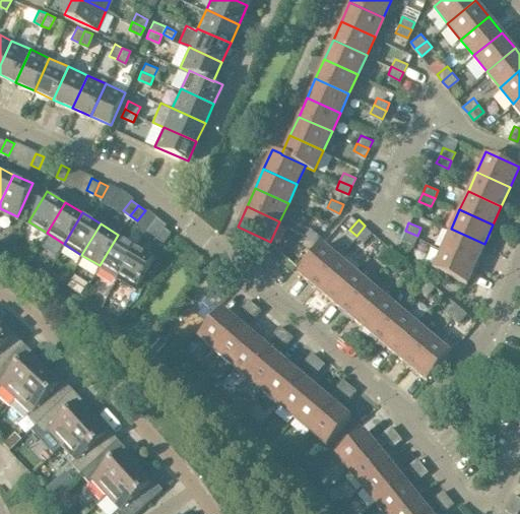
[(164,226),(155,236),(163,242),(171,232),(164,226)]
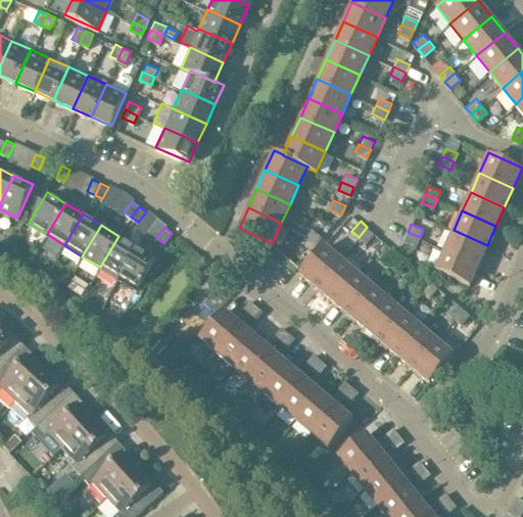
[(374,233),(367,227),(359,237),(365,242),(374,233)]
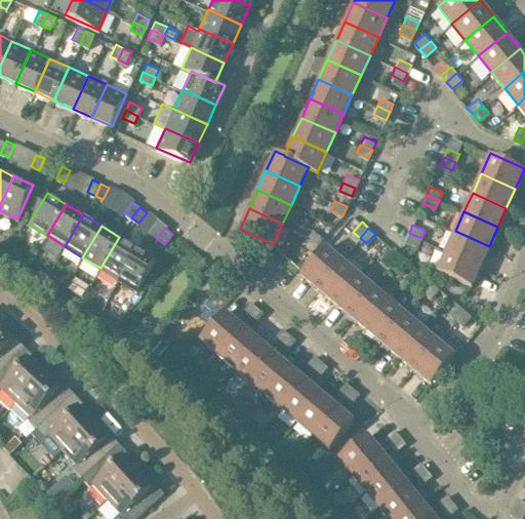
[(323,237),(313,229),(308,235),(318,244),(323,237)]
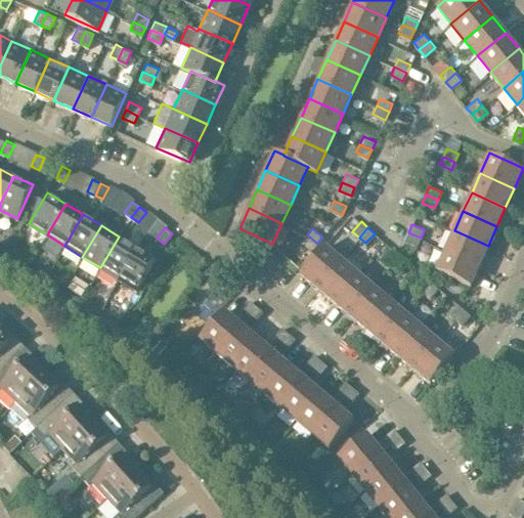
[(488,246),(454,230),(445,249),(479,264),(488,246)]
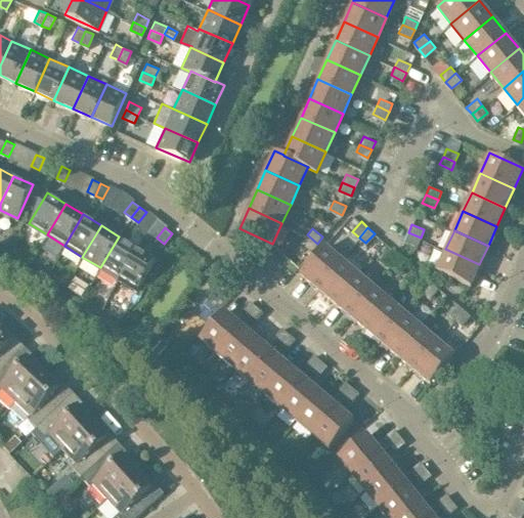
[(421,238),(408,232),(404,241),(417,246),(421,238)]
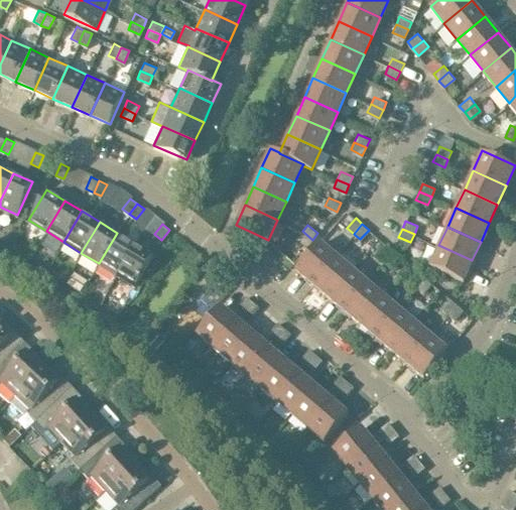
[(312,240),(302,231),(296,238),(306,246),(312,240)]
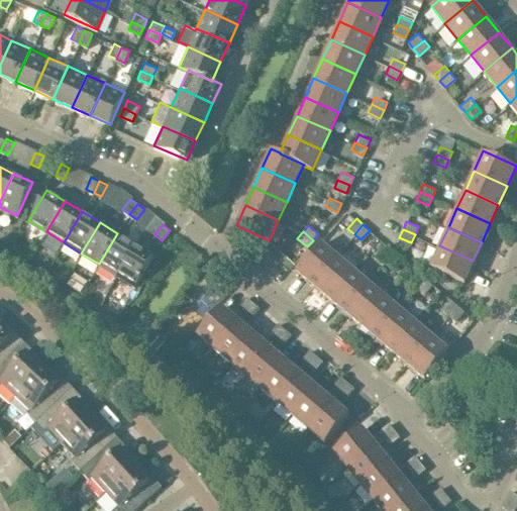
[(135,243),(117,233),(99,264),(116,275),(135,243)]
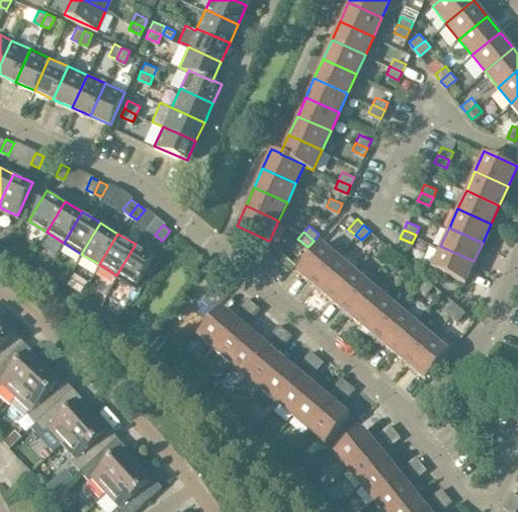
[(337,256),(321,242),(297,269),(314,283),(337,256)]
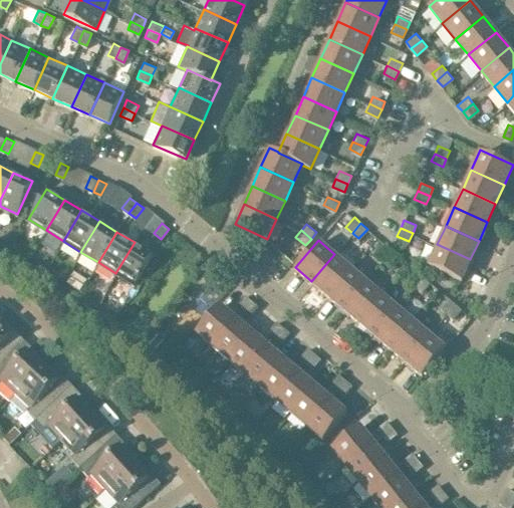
[(153,253),(135,242),(115,273),(134,284),(153,253)]
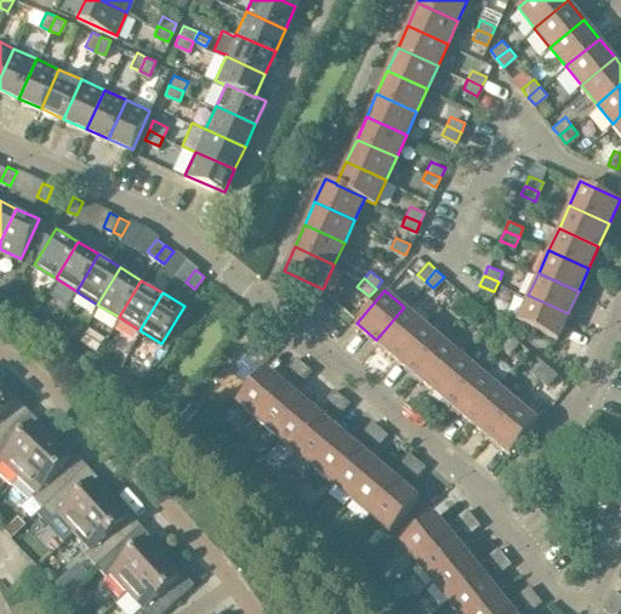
[(473,301),(466,295),(455,307),(463,313),(473,301)]
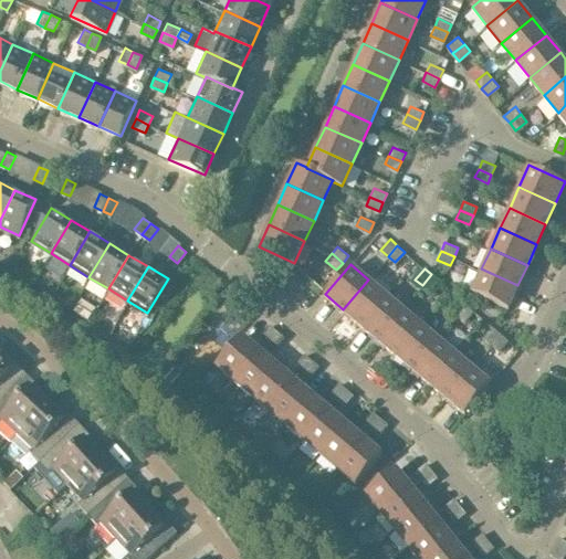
[(517,285),(481,269),(471,291),(507,307),(517,285)]
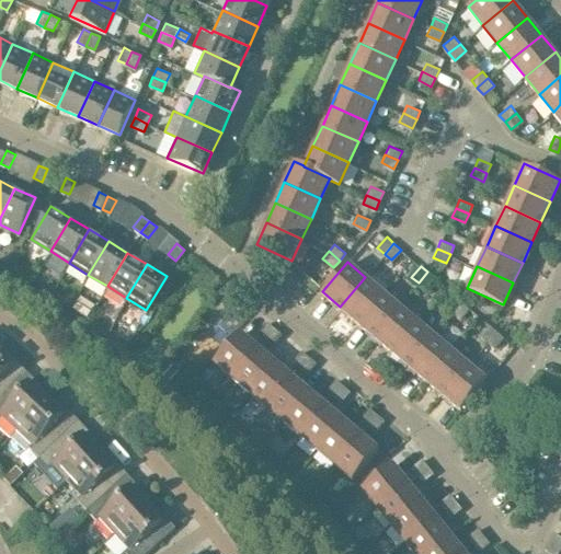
[(426,289),(435,278),(427,272),(419,283),(426,289)]
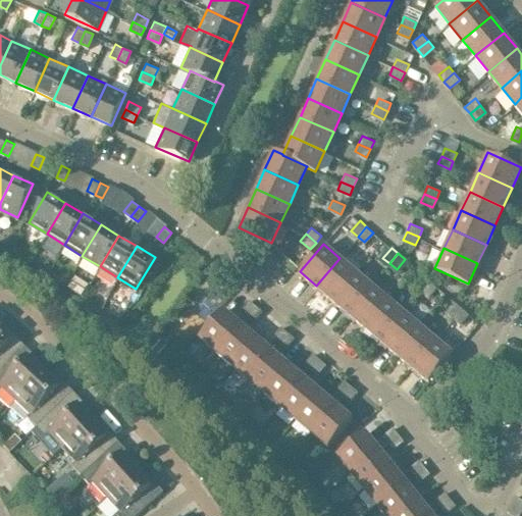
[(356,271),(340,258),(316,286),(332,299),(356,271)]
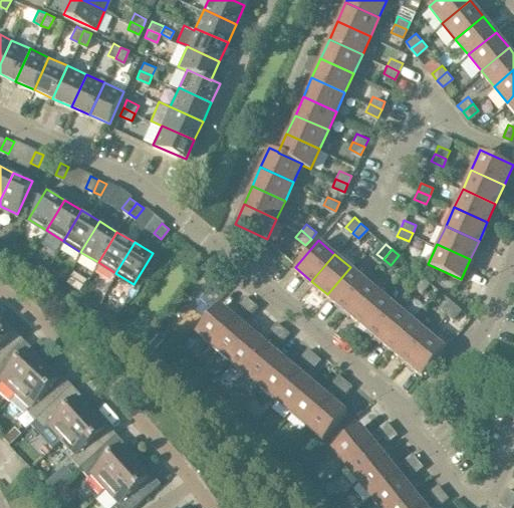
[(366,280),(350,267),(327,294),(342,307),(366,280)]
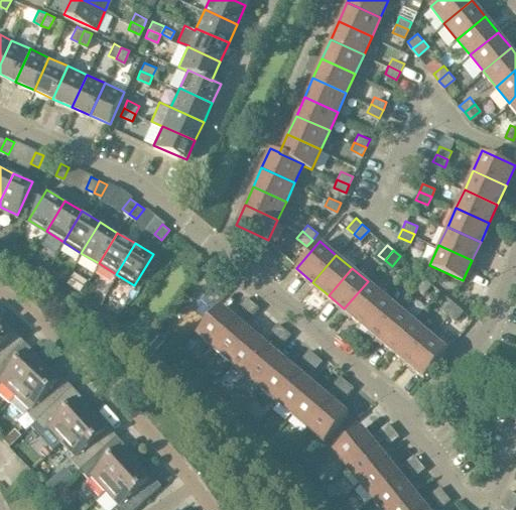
[(425,277),(418,271),(410,281),(416,287),(425,277)]
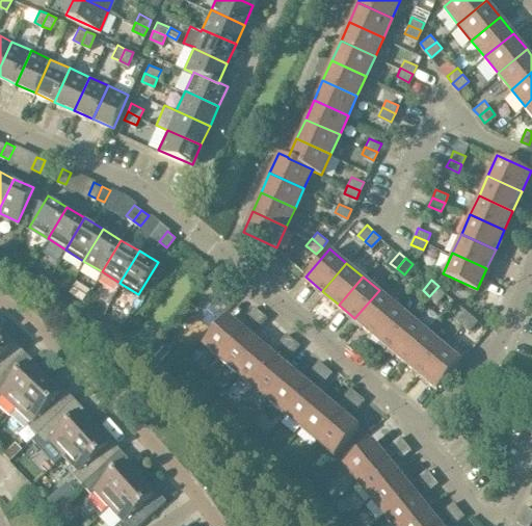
[(445,291),(439,286),(429,296),(436,301),(445,291)]
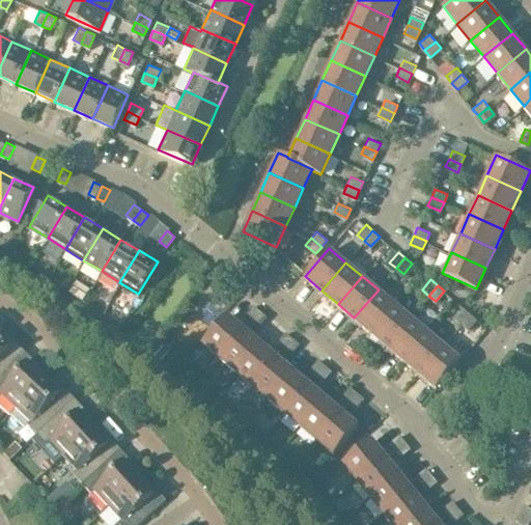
[(394,303),(379,289),(354,318),(370,332),(394,303)]
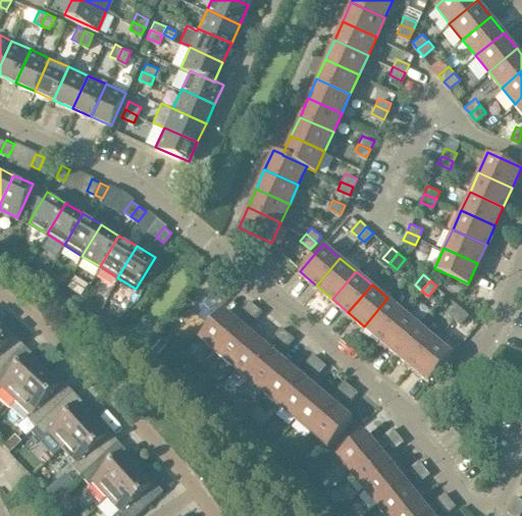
[(404,311),(387,298),(364,326),(379,340),(404,311)]
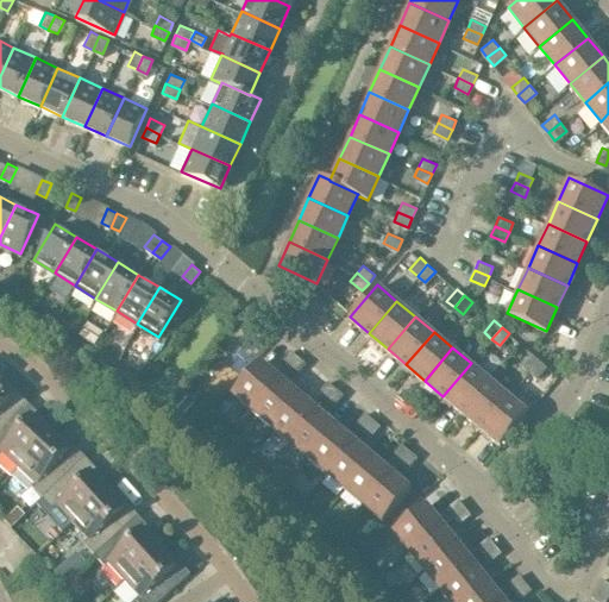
[(297,355),(290,349),(280,359),(288,367),(297,355)]
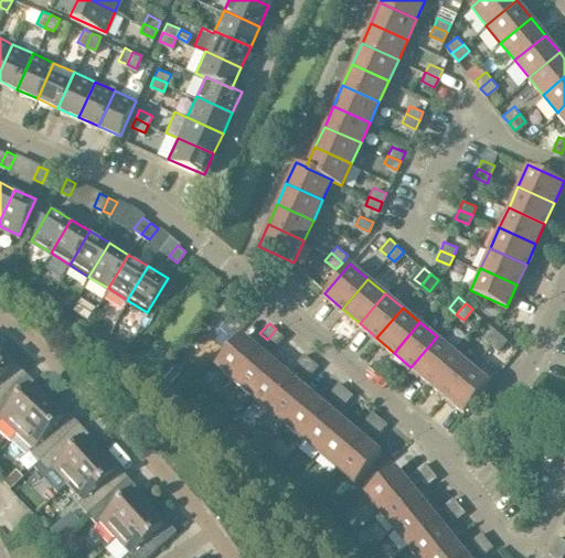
[(500,332),(492,325),(483,336),(490,343),(500,332)]
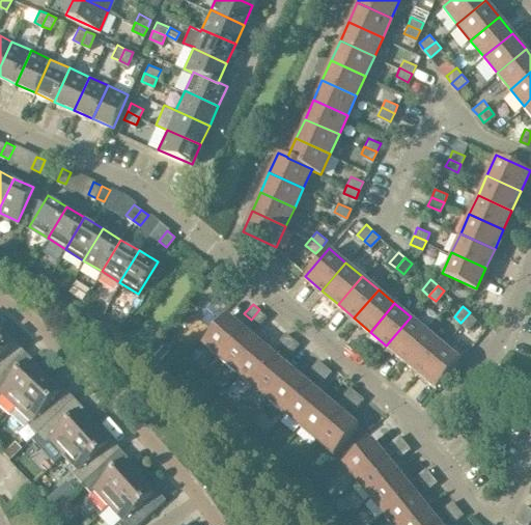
[(267,315),(259,309),(251,320),(258,326),(267,315)]
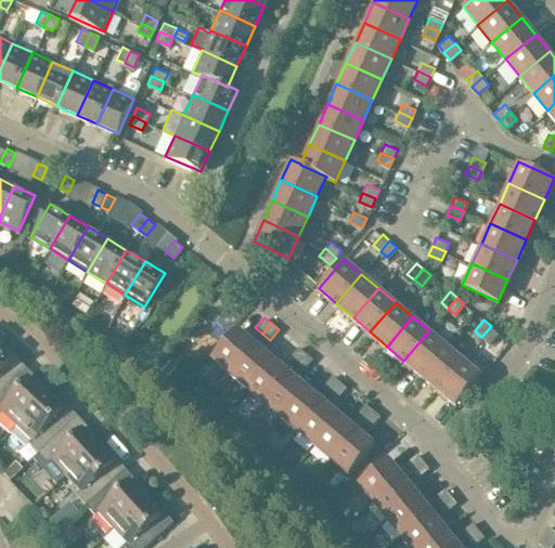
[(481,337),(489,342),(498,333),(491,326),(481,337)]
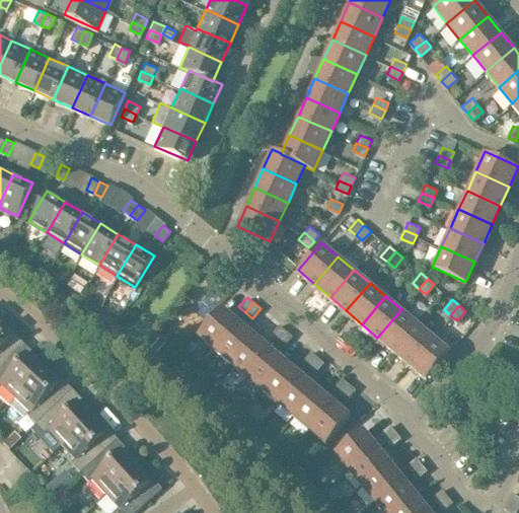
[(238,320),(222,306),(198,335),(215,349),(238,320)]
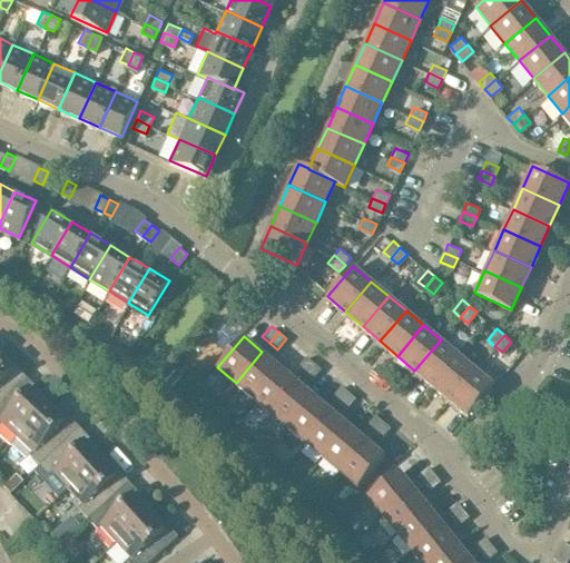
[(458,354),(441,339),(414,371),(432,385),(458,354)]
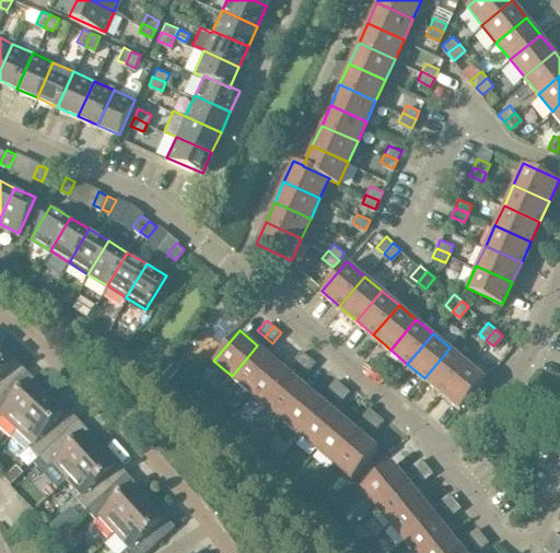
[(275,360),(257,345),(232,376),(248,390),(275,360)]
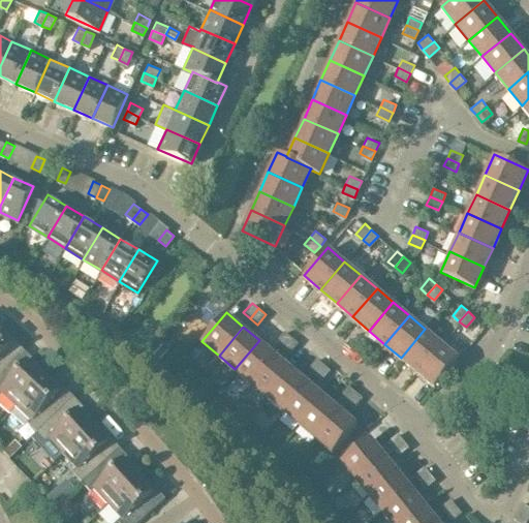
[(441,342),(425,329),(401,358),(417,371),(441,342)]
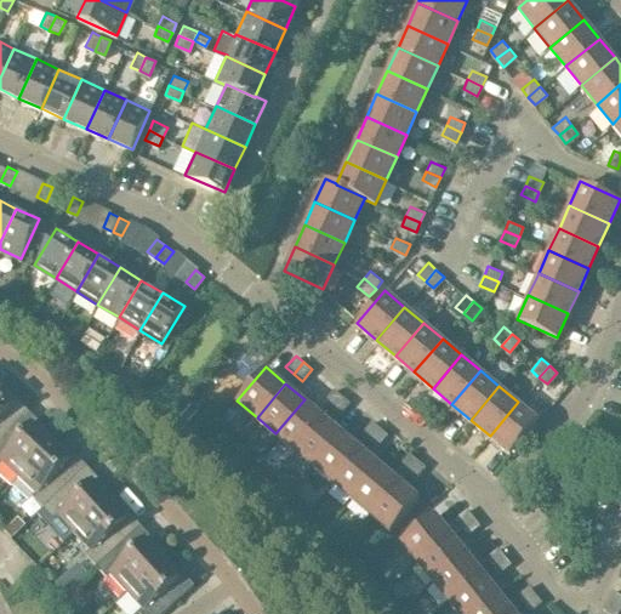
[(342,393),(334,387),(324,399),(331,405),(342,393)]
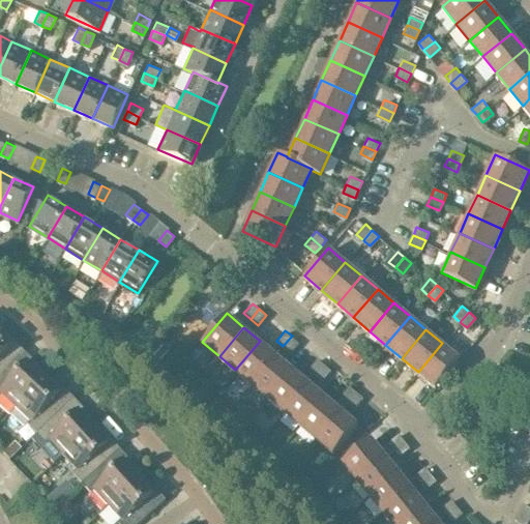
[(9,342),(0,332),(0,371),(23,347),(12,339),(9,342)]
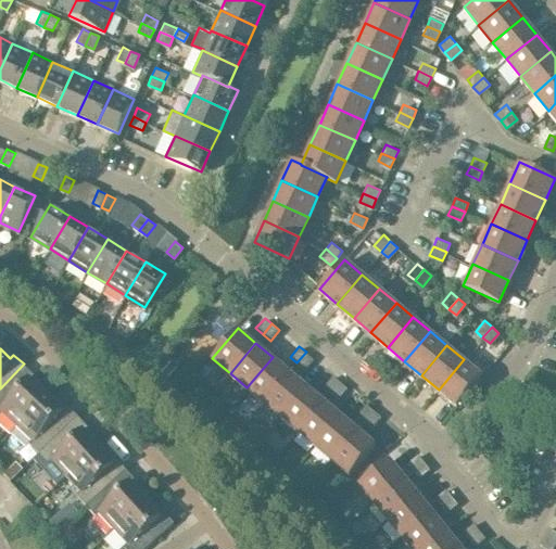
[(297,362),(304,369),(313,358),(306,352),(297,362)]
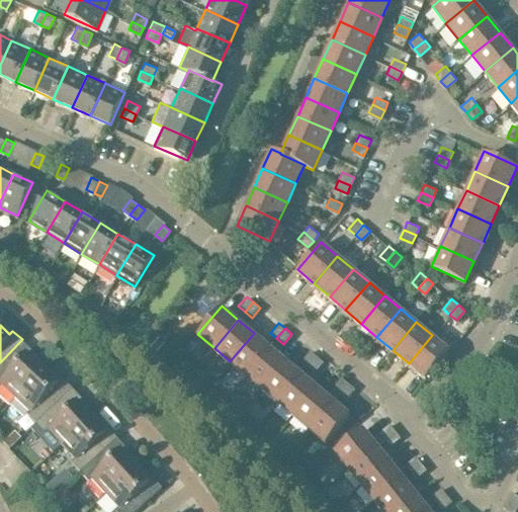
[(269,346),(254,333),(230,361),(246,374),(269,346)]
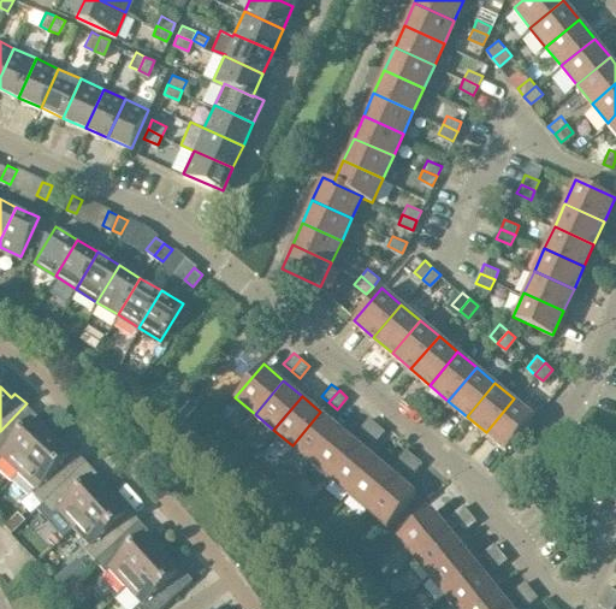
[(533,415),(514,398),(486,432),(505,449),(533,415)]
